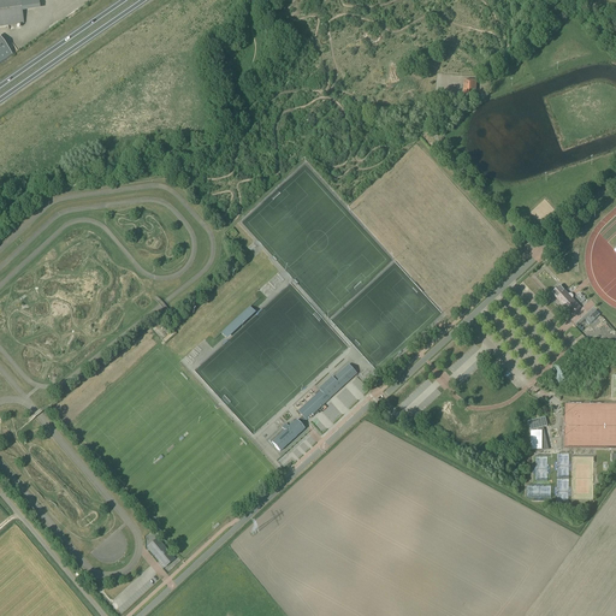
[(0,0),(0,27),(24,24),(22,7),(39,4),(37,0),(0,0)]
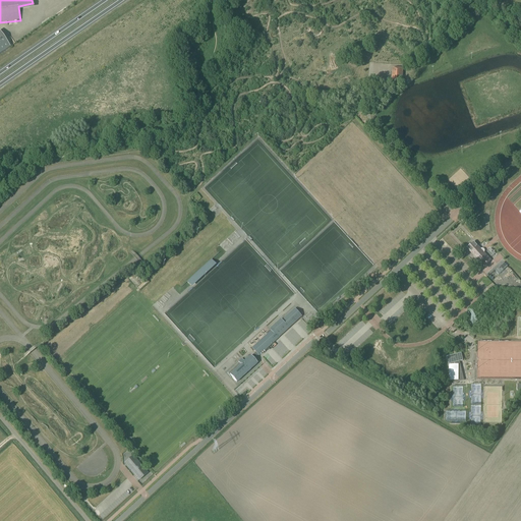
[(347,78),(364,78),(364,67),(352,67),(352,66),(347,66),(347,78)]
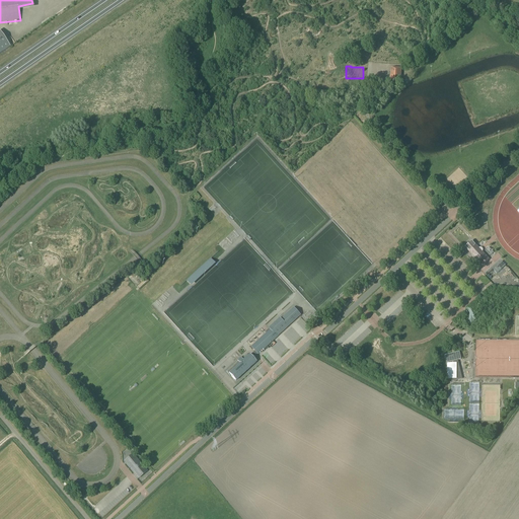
[(390,76),(387,76),(387,80),(389,80),(389,81),(400,82),(401,69),(390,68),(390,76)]
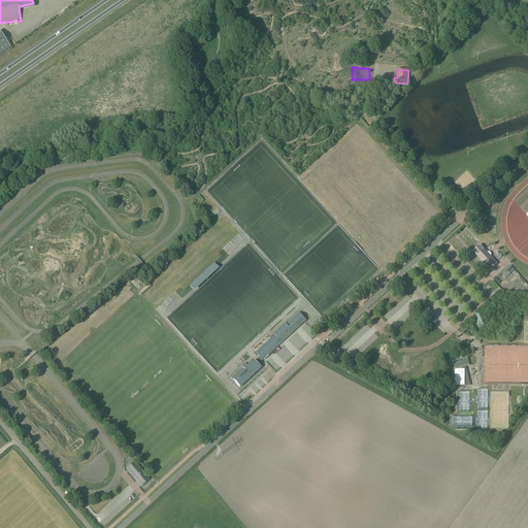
[(490,271),(498,264),(480,244),(472,252),(490,271)]
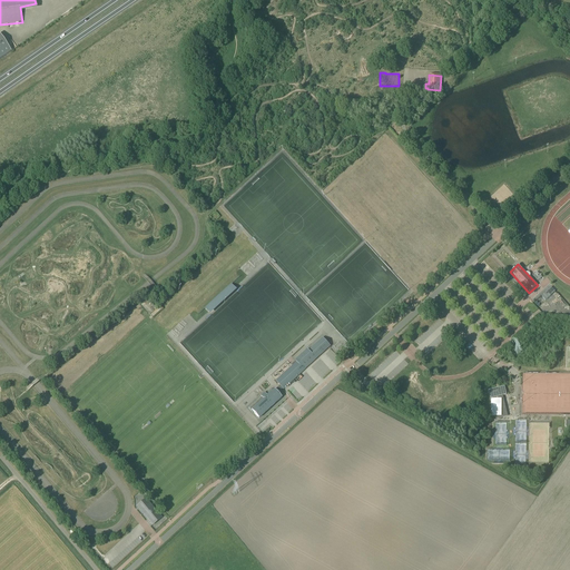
[(229,284),(204,307),(210,314),(236,291),(229,284)]
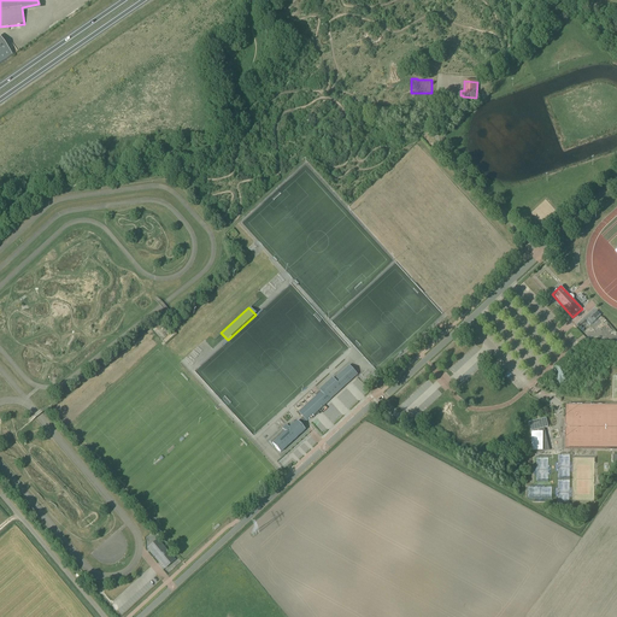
[(597,311),(586,321),(591,325),(600,316),(597,311)]
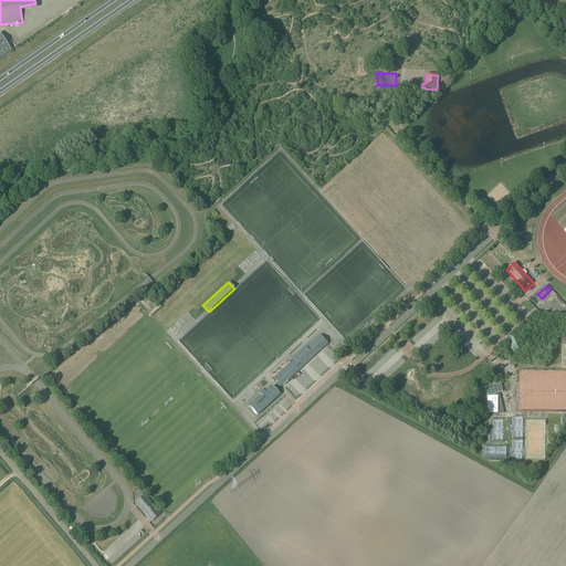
[(161,304),(153,314),(155,316),(164,307),(161,304)]
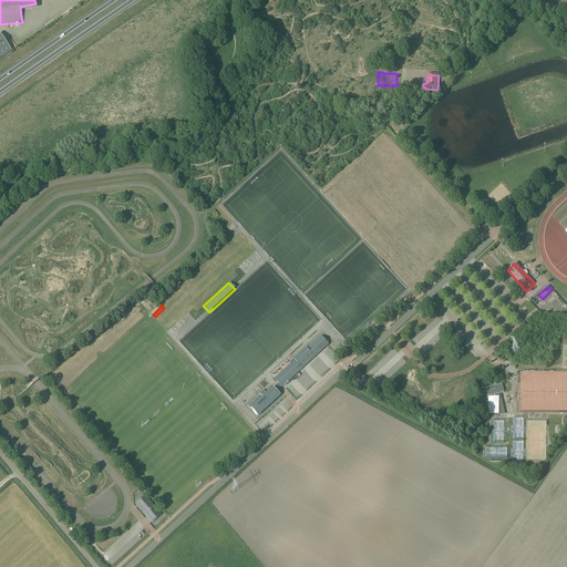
[(274,389),(277,392),(281,388),(326,347),(328,344),(321,337),(312,344),(313,346),(308,350),(306,348),(294,360),(289,363),(290,364),(274,380),(278,384),(274,389)]
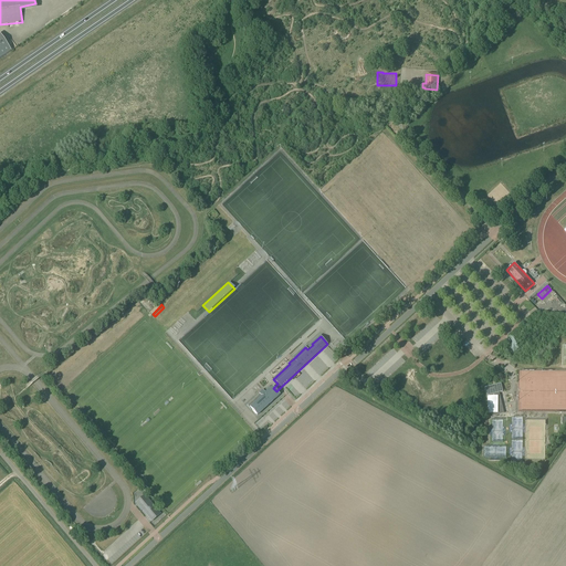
[(496,397),(496,394),(503,392),(501,384),(484,388),(486,396),(489,396),(489,397),(488,397),(488,413),(498,413),(498,397),(496,397)]
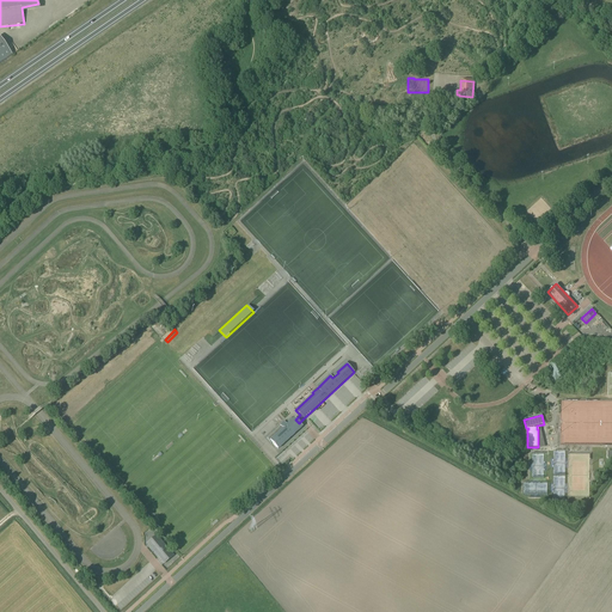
[(294,418),(287,426),(283,422),(280,426),(282,429),(269,441),(277,450),(303,427),(299,423),(295,420),(294,418)]
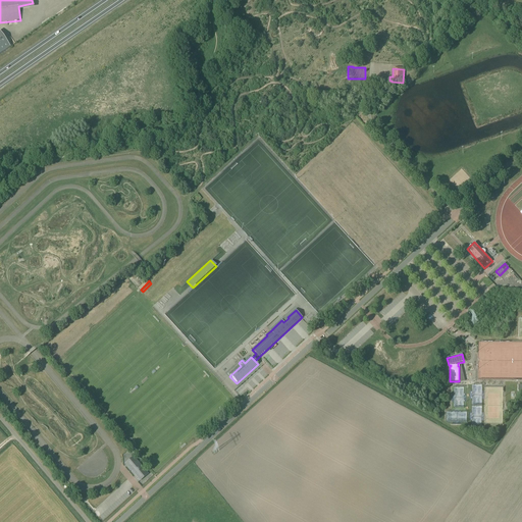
[(124,464),(140,482),(148,475),(133,457),(124,464)]
